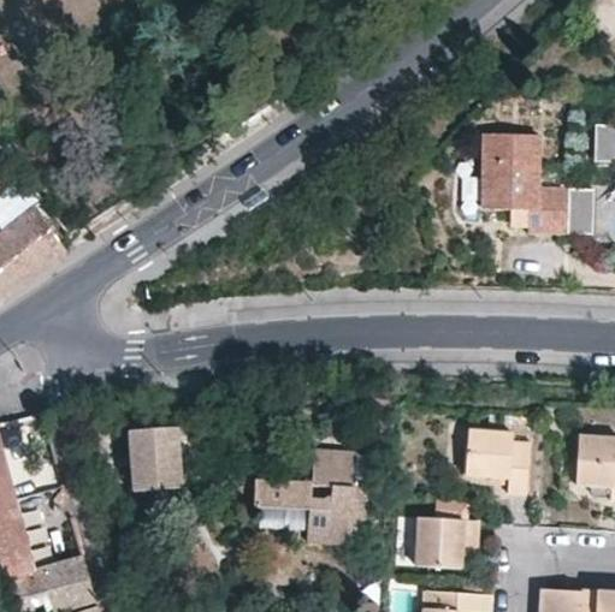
[(614,122),(597,122),(596,159),(614,159),(614,122)]
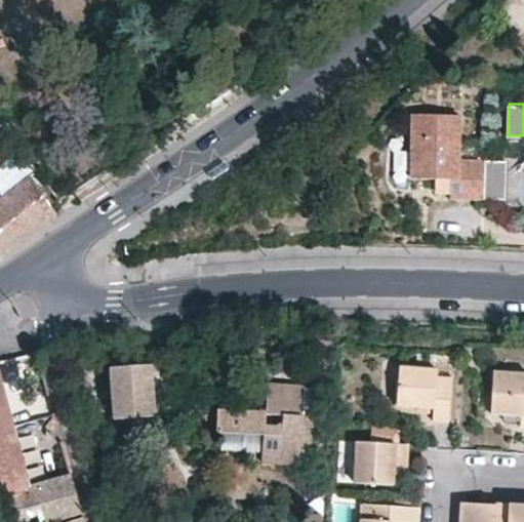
[(452,195),(485,196),(486,157),(460,156),(461,112),(411,110),(409,174),(452,175),(452,195)]
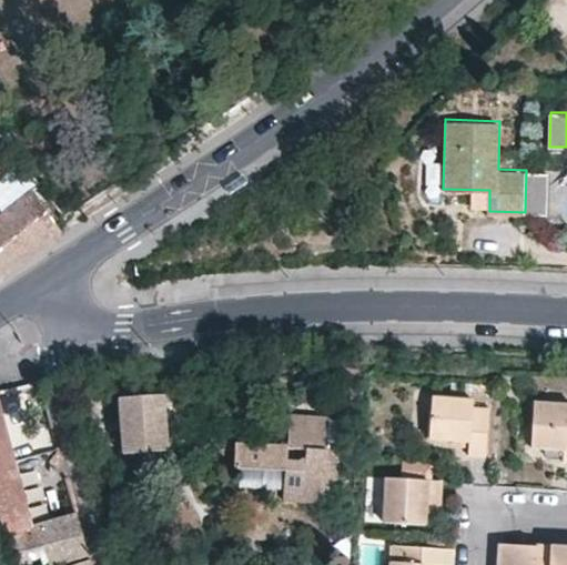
[(550,171),(526,170),(525,212),(548,213),(550,171)]
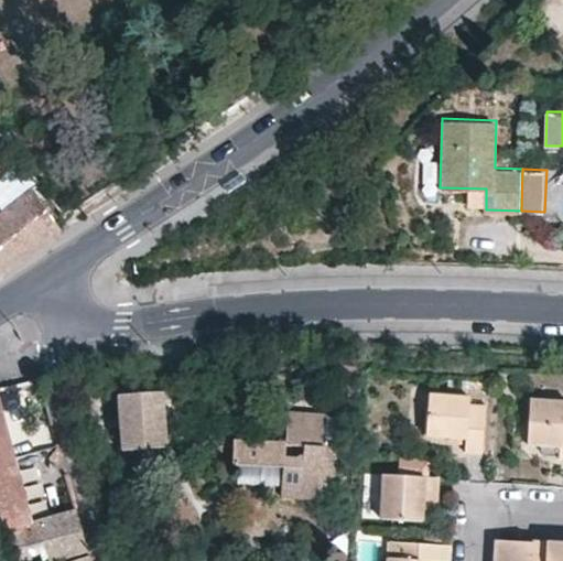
[(28,258),(63,233),(30,190),(0,213),(0,278),(21,263),(28,258)]
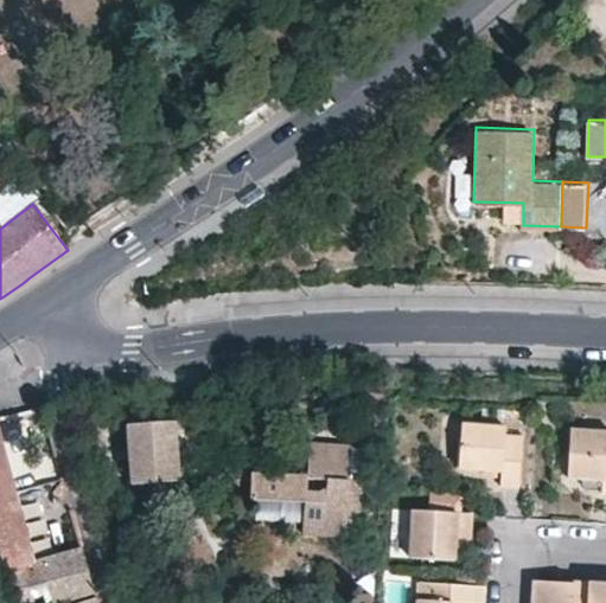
[(501,481),(518,482),(522,435),(504,432),(505,425),(459,422),(457,463),(502,466),(501,481)]
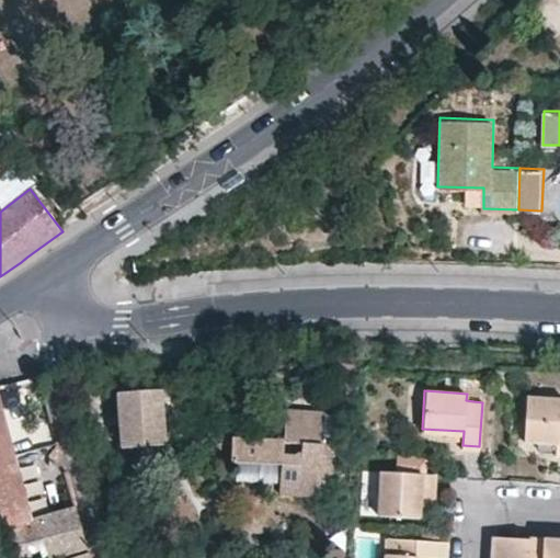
[(123,451),(164,447),(160,393),(120,396),(123,451)]
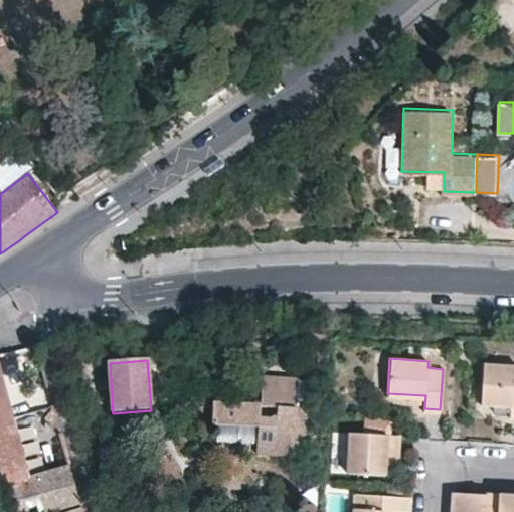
[(0,492),(4,511),(59,511),(81,506),(70,468),(30,477),(0,363),(0,492)]
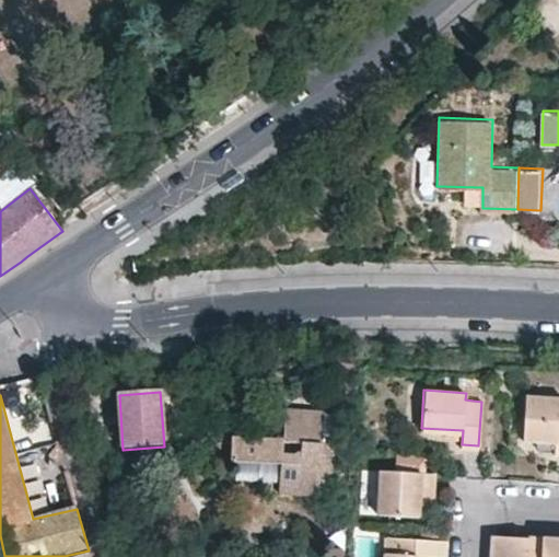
[(554,440),(552,452),(558,452),(558,397),(525,395),(521,438),(536,439),(554,440)]
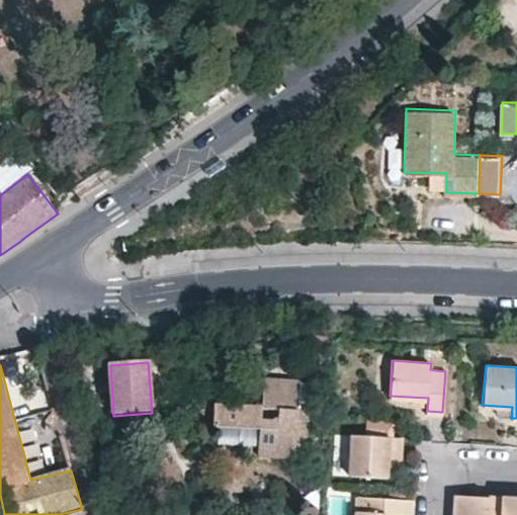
[(263,378),(262,409),(279,409),(296,410),(298,380),(263,378)]
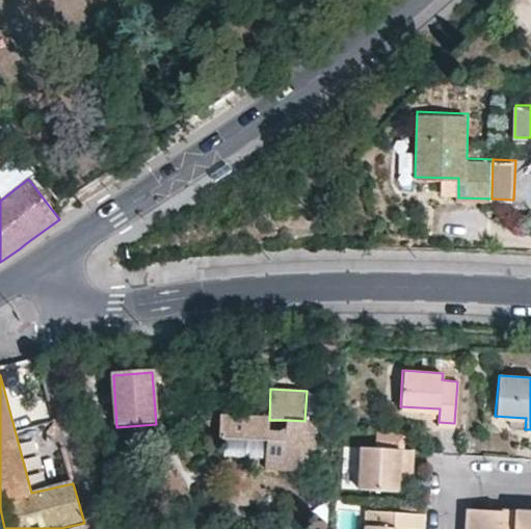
[(526,418),(509,417),(508,428),(525,429),(526,418)]
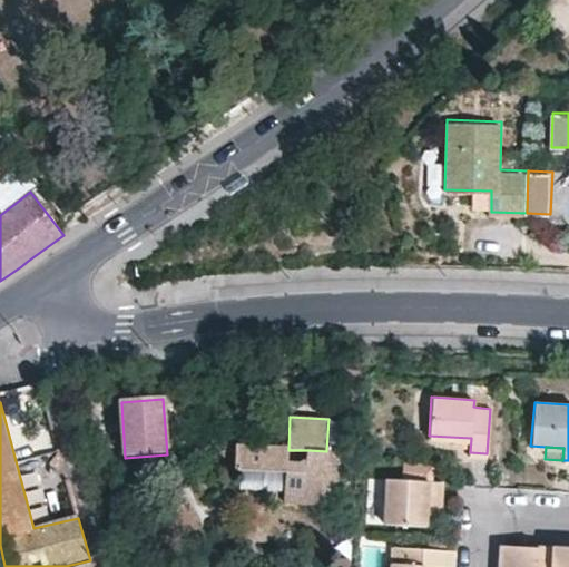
[(236,473),(287,476),(288,450),(237,448),(236,473)]
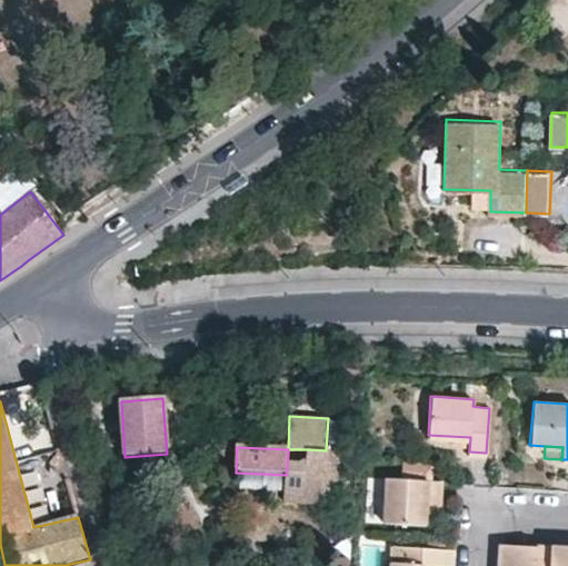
[(326,450),(307,449),(306,476),(287,475),(286,506),(338,507),(340,450),(326,450)]
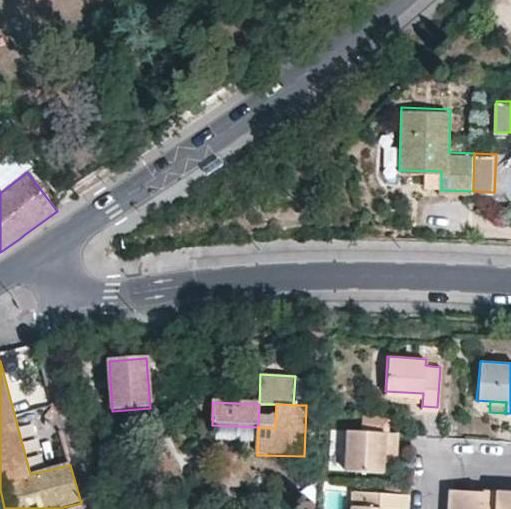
[(337,469),(374,472),(376,445),(385,446),(386,431),(340,427),(337,469)]
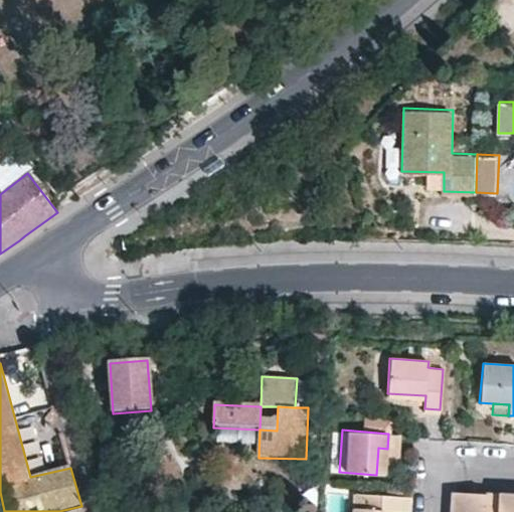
[(396,509),(411,510),(412,497),(359,493),(357,511),(389,511),(389,508),(396,509)]
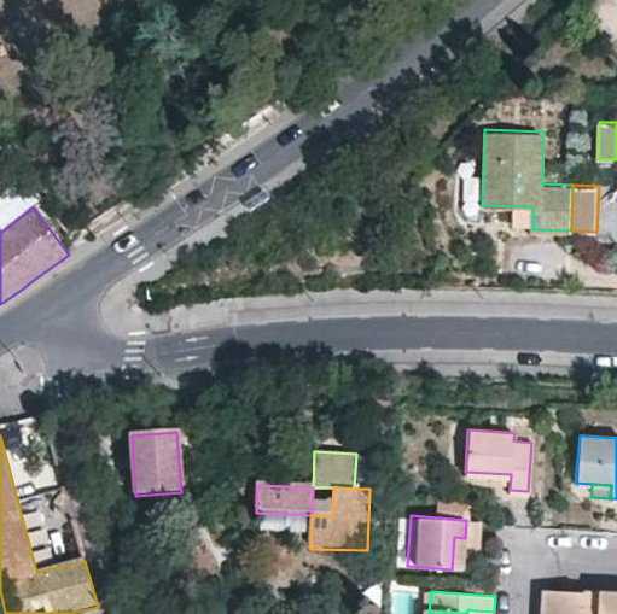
[(581,613),(585,595),(576,594),(547,592),(545,613),(616,613),(616,597),(599,596),(597,613),(581,613)]
